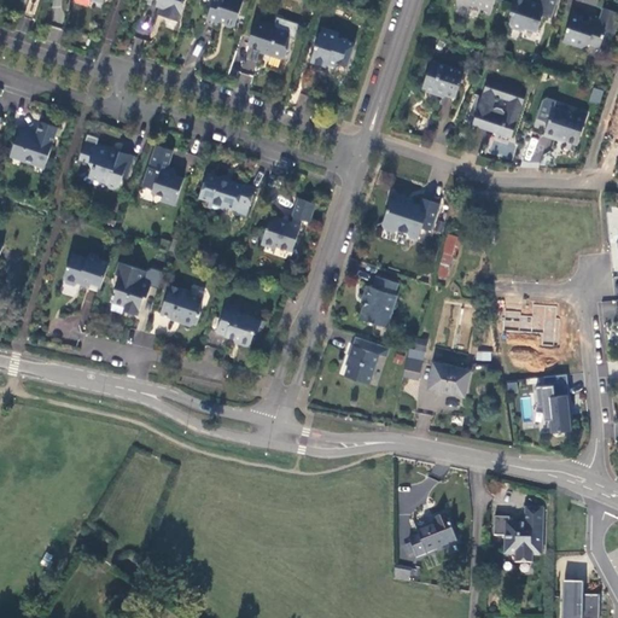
[(150,0),(149,4),(161,7),(165,10),(164,12),(163,17),(179,22),(186,0),(150,0)]
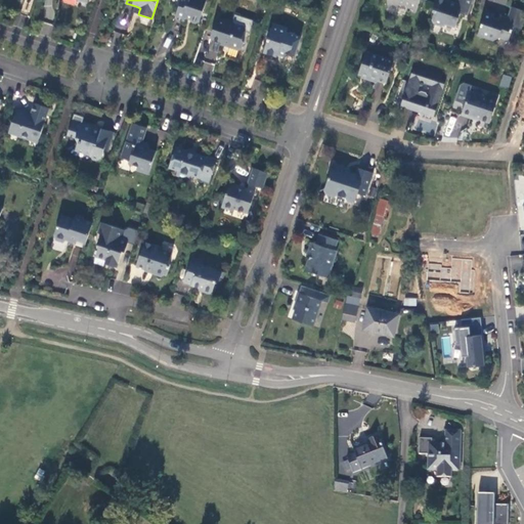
[(201,20),(208,0),(178,0),(178,3),(180,5),(176,18),(185,22),(186,19),(188,17),(191,18),(192,20),(192,22),(197,24),(201,20)]
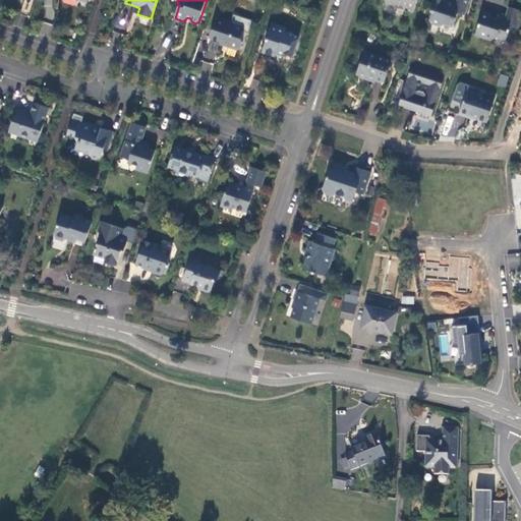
[(412,12),(415,0),(386,0),(386,10),(395,10),(395,7),(398,4),(405,7),(406,10),(412,12)]
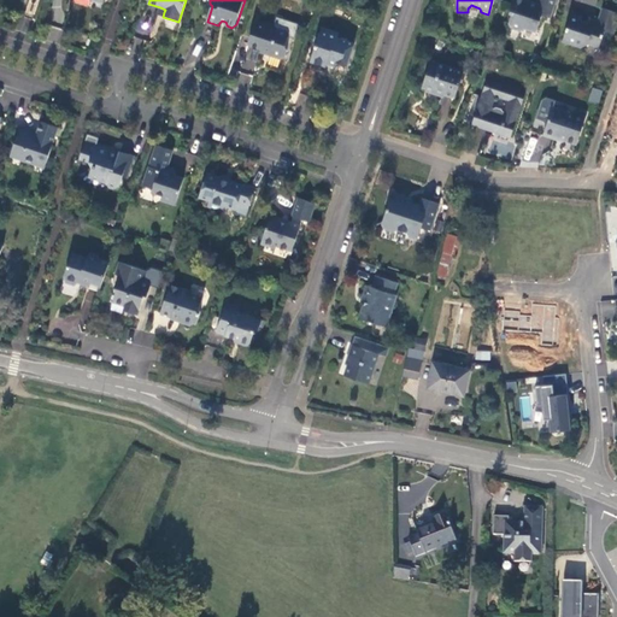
[(556,0),(538,0),(536,5),(523,0),(513,0),(510,13),(512,15),(510,23),(511,29),(519,31),(526,28),(535,31),(541,16),(550,18),(556,0)]
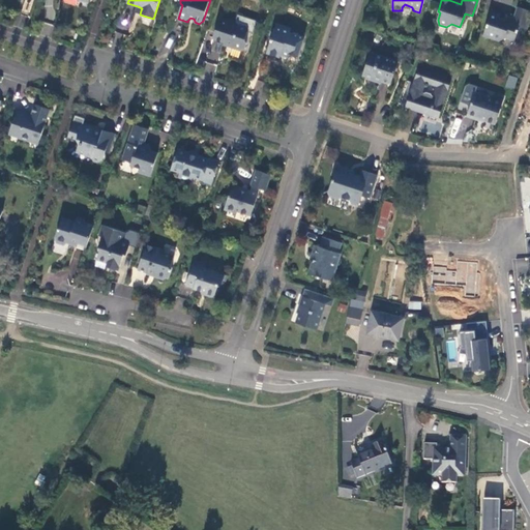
[(529,22),(529,11),(518,7),(514,16),(511,15),(509,21),(500,18),(501,16),(491,12),(483,33),(492,36),(491,38),(499,40),(505,40),(513,43),(520,27),(527,30),(529,22)]
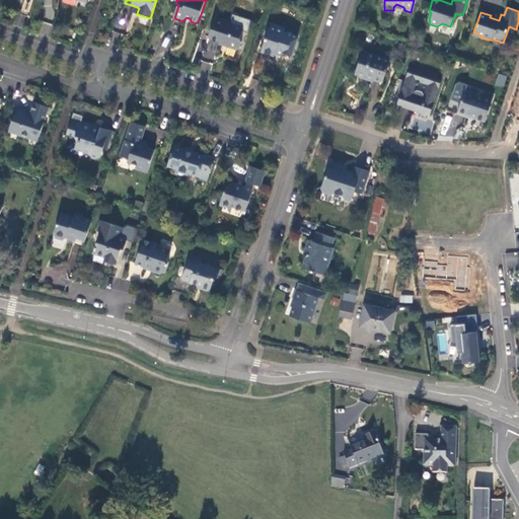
[(217,17),(210,39),(228,45),(230,49),(238,51),(241,49),(243,44),(241,40),(245,29),(236,26),(233,22),(217,17)]
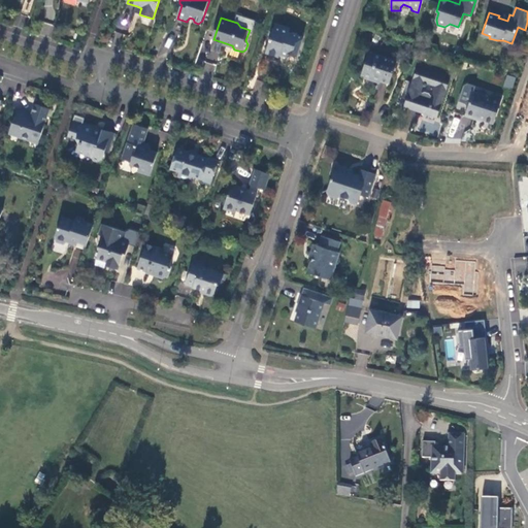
[(297,59),(301,47),(296,45),(299,38),(290,35),(291,33),(275,28),(267,55),(281,59),(282,57),(289,60),(290,56),(297,59)]
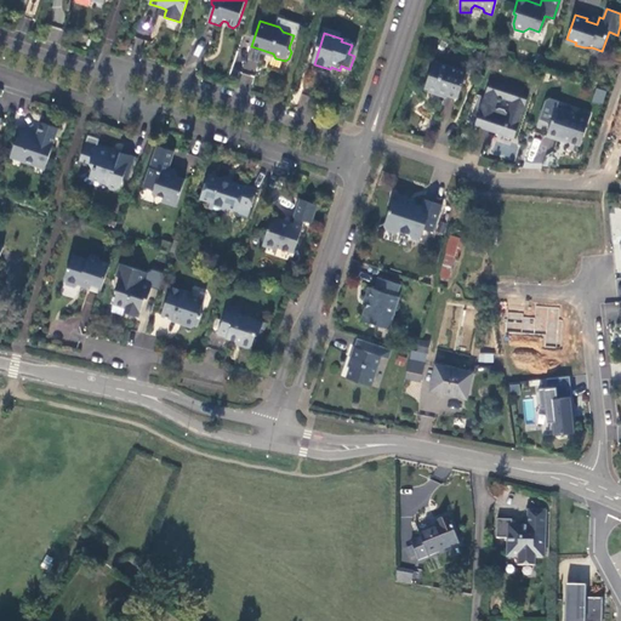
[(457,100),(467,73),(434,62),(426,89),(457,100)]
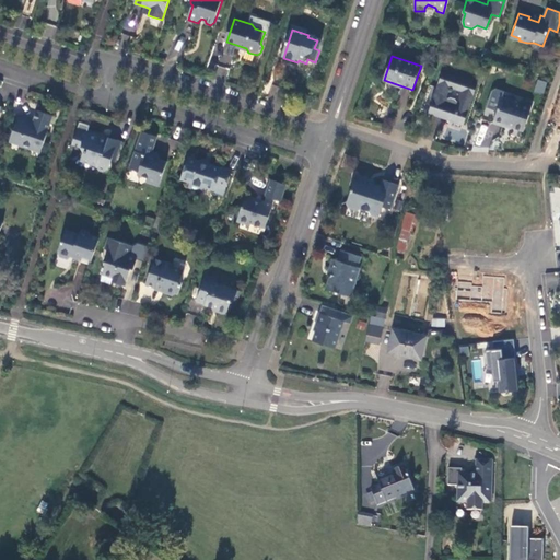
[(443,72),(438,89),(440,90),(438,97),(434,96),(429,114),(464,126),(477,84),(443,72)]
